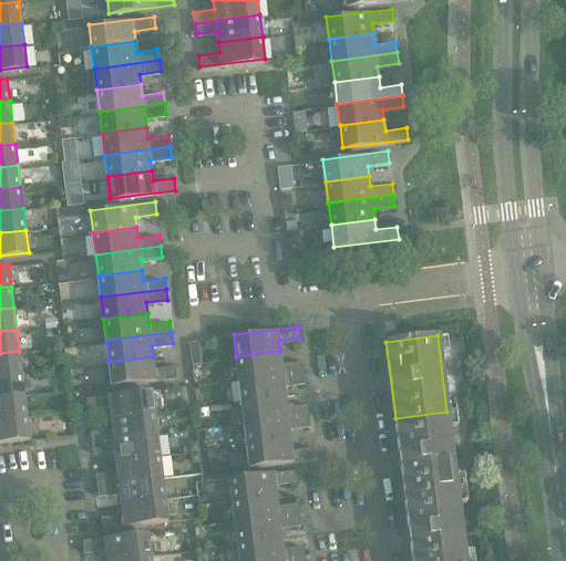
[(0,374),(22,373),(19,351),(0,353),(0,374)]
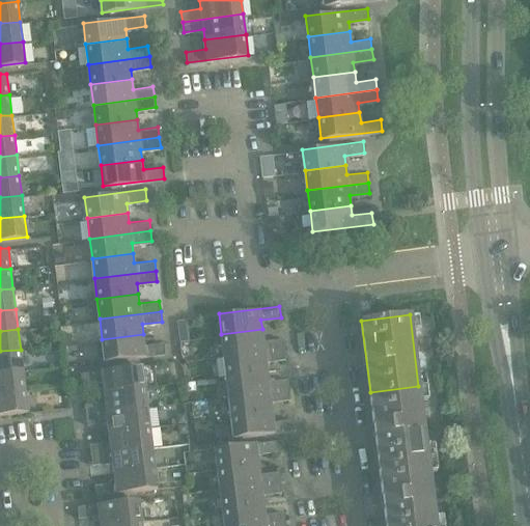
[(262,329),(221,334),(223,355),(284,347),(283,337),(263,339),(262,329)]
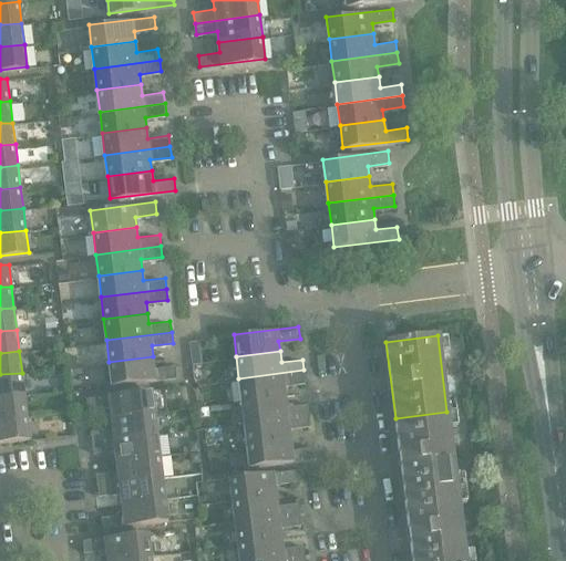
[(153,356),(109,362),(112,384),(176,376),(175,364),(154,366),(153,356)]
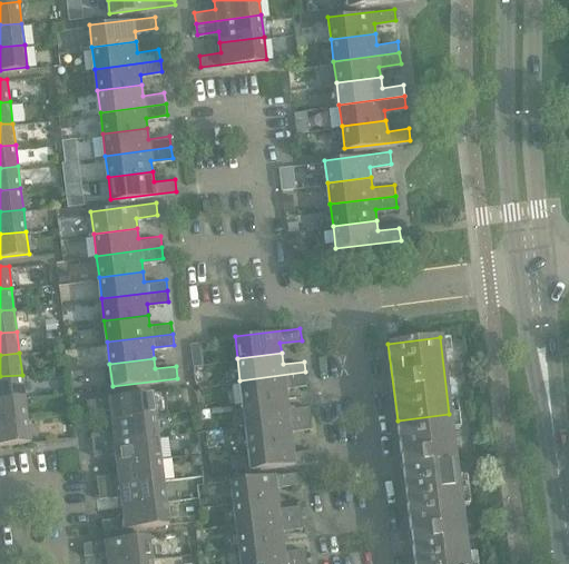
[(239,381),(243,402),(286,396),(285,386),(306,384),(305,372),(239,381)]
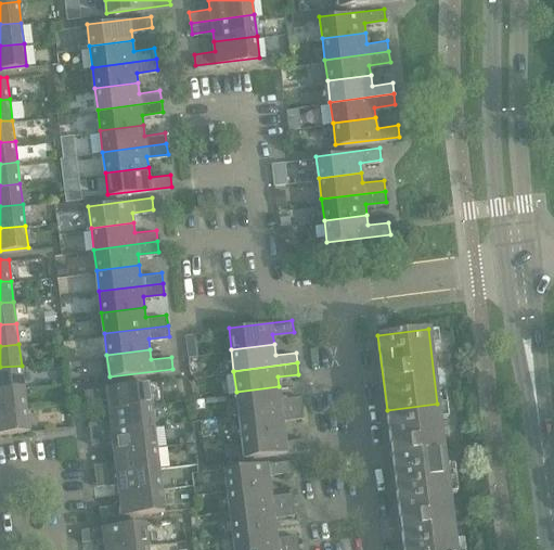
[(22,366),(0,367),(0,388),(24,386),(22,366)]
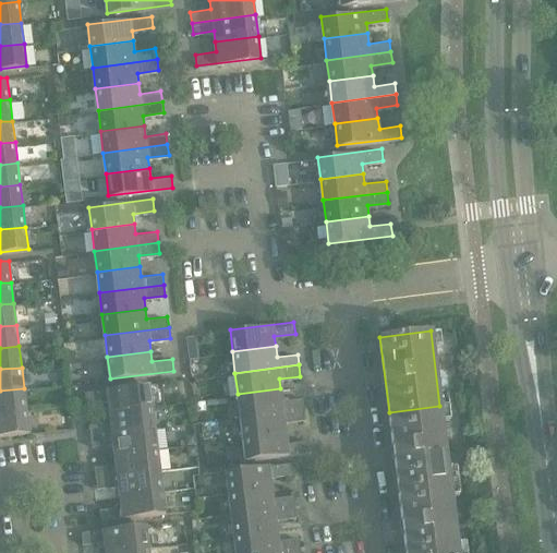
[(108,400),(109,410),(153,405),(149,383),(85,392),(87,404),(108,400)]
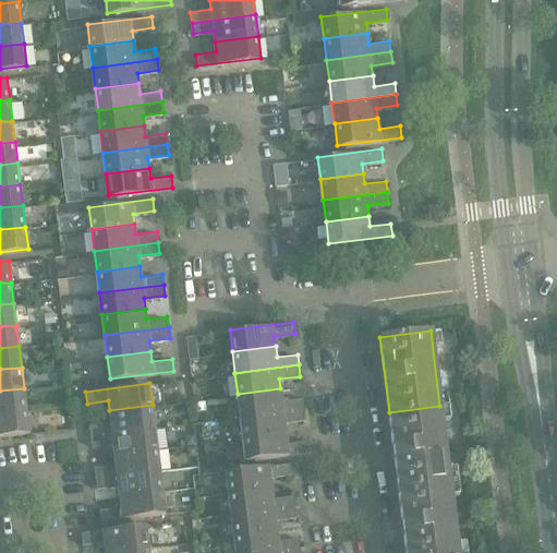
[(0,412),(26,410),(24,388),(0,391),(0,412)]
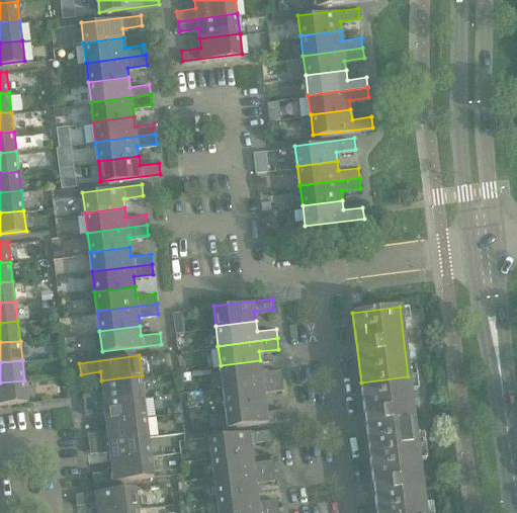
[(221,365),(223,385),(282,377),(281,367),(262,370),(260,360),(221,365)]
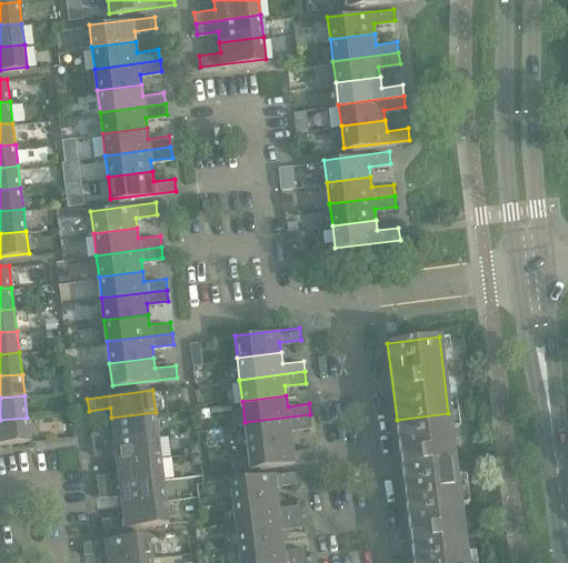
[(91,432),(92,443),(158,433),(156,412),(111,418),(112,429),(91,432)]
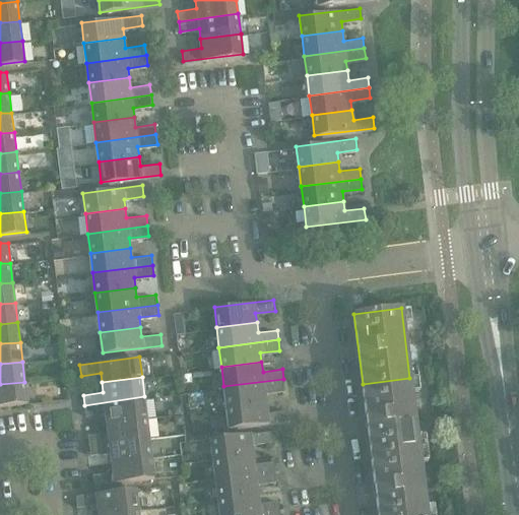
[(418,447),(409,378),(363,384),(371,453),(418,447)]
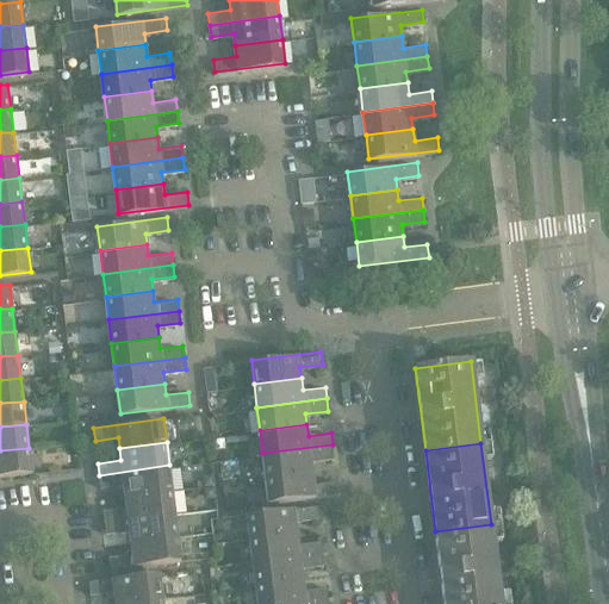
[(333,444),(262,453),(266,477),(312,471),(311,460),(334,456),(333,444)]
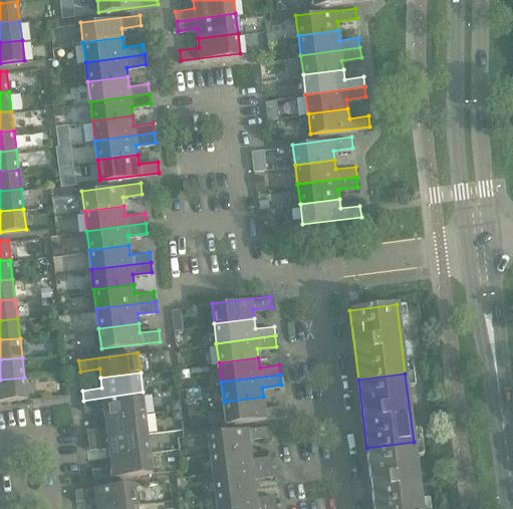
[(24,377),(0,379),(0,400),(27,398),(24,377)]
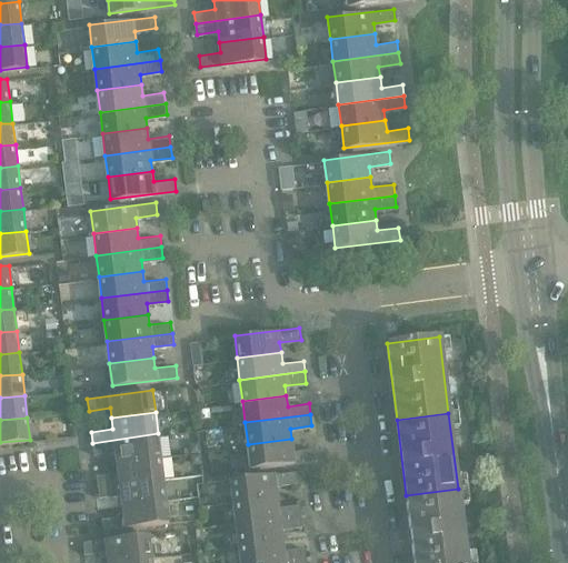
[(160,455),(158,433),(92,443),(95,454),(116,451),(117,461),(160,455)]
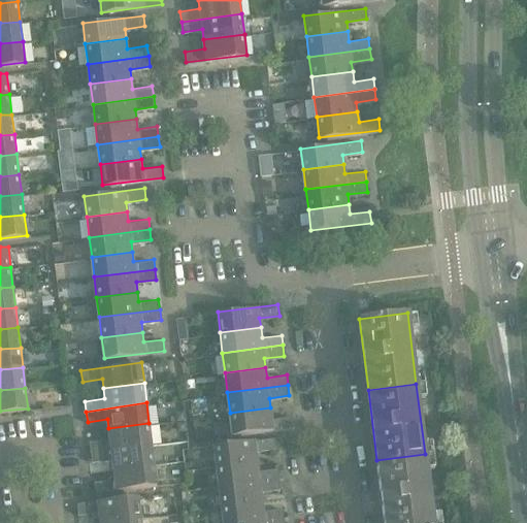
[(270,407),(230,413),(232,433),(293,426),(292,415),(271,418),(270,407)]
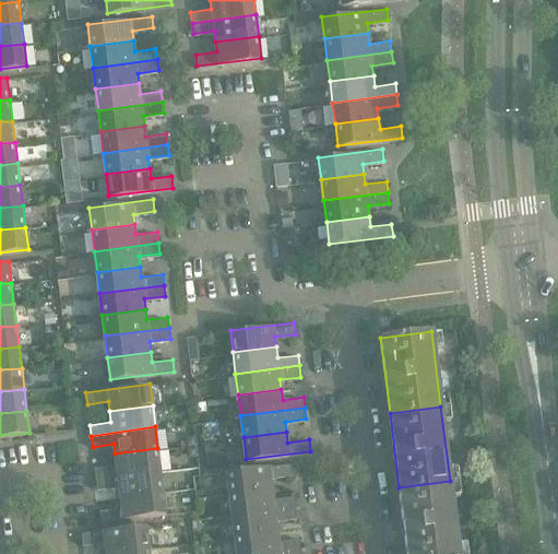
[(95,468),(96,479),(161,469),(157,448),(115,454),(116,464),(95,468)]
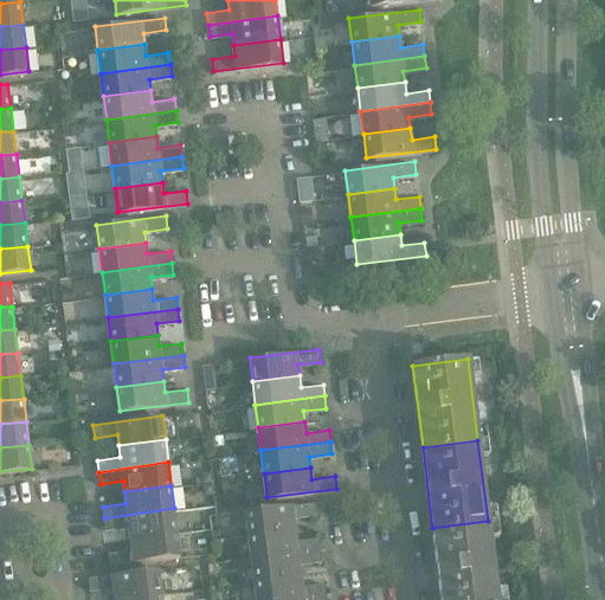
[(245,509),(248,533),(295,527),(294,516),(316,514),(315,501),(245,509)]
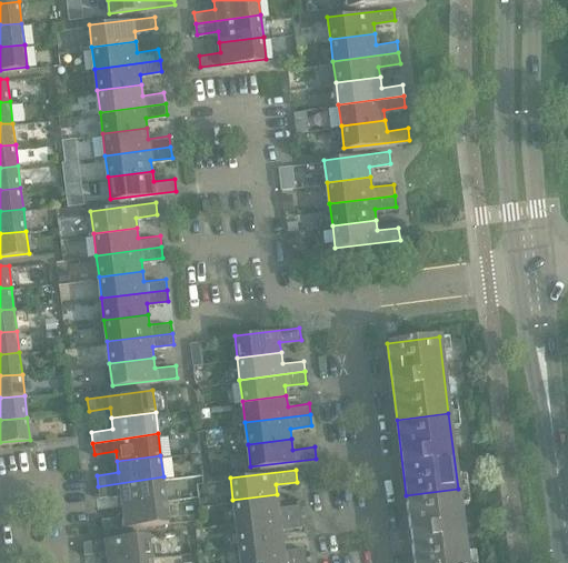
[(166,499),(163,476),(98,486),(99,496),(121,494),(122,504),(166,499)]
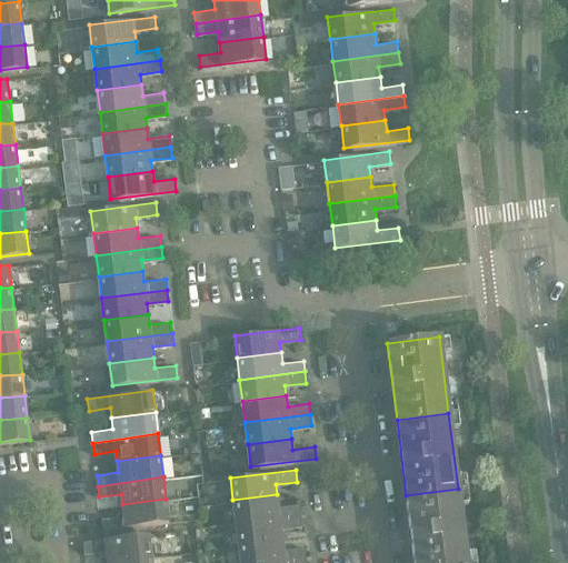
[(406,495),(414,562),(467,562),(458,489),(406,495)]
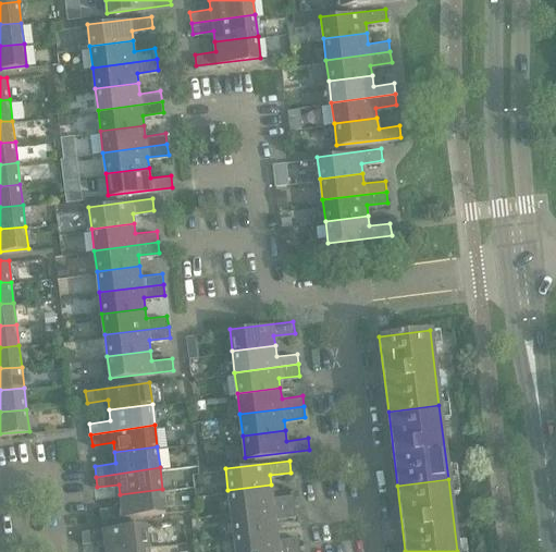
[(271,485),(227,490),(231,512),(295,504),(293,493),(272,495),(271,485)]
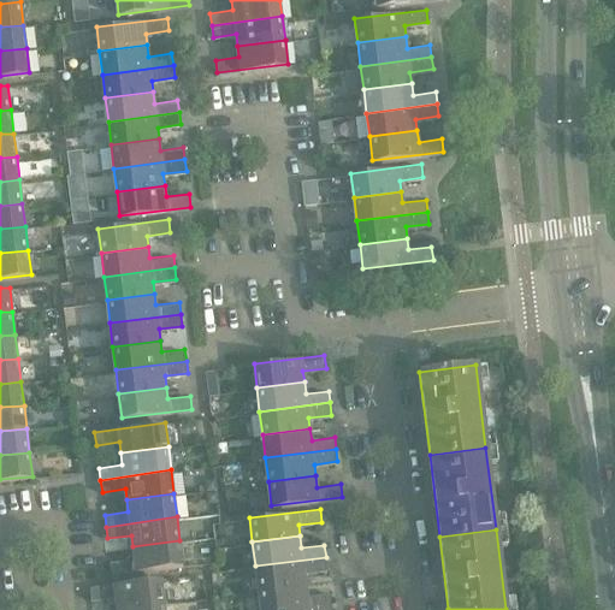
[(179,540),(132,546),(134,558),(111,561),(112,574),(183,564),(179,540)]
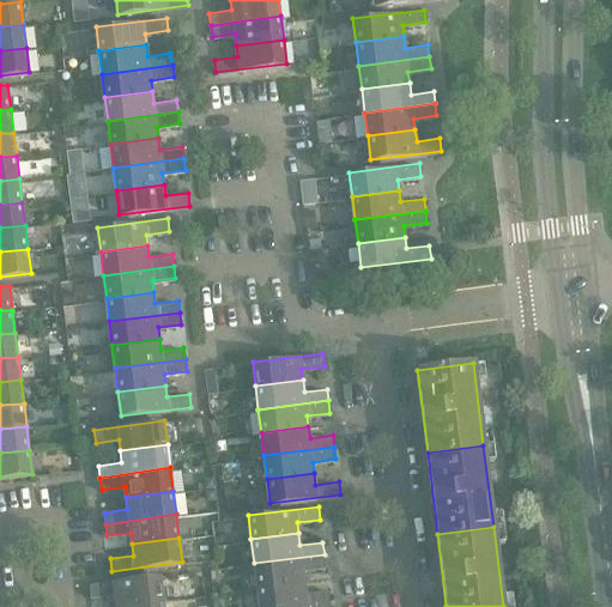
[(326,566),(325,554),(254,563),(256,586),(304,580),(303,569),(326,566)]
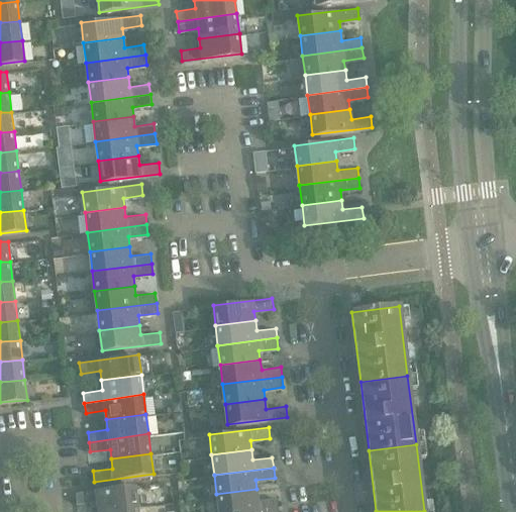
[(96,500),(98,511),(137,505),(135,484),(76,492),(77,503),(96,500)]
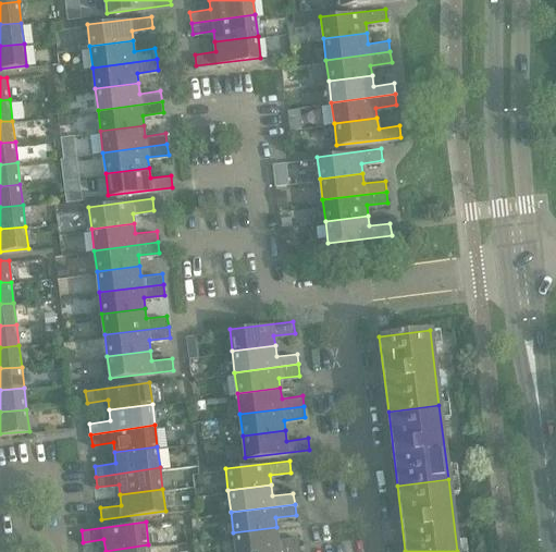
[(276,527),(233,532),(235,551),(250,551),(299,546),(298,535),(278,538),(276,527)]
